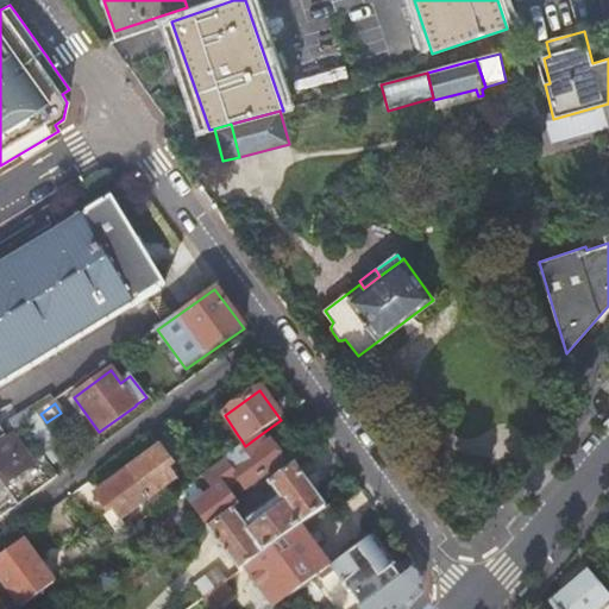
[(245,446),(203,476),(195,483),(206,497),(192,508),(198,516),(213,504),(209,498),(237,477),(240,482),(246,490),(283,463),(270,444),(267,446),(259,435),(245,446)]
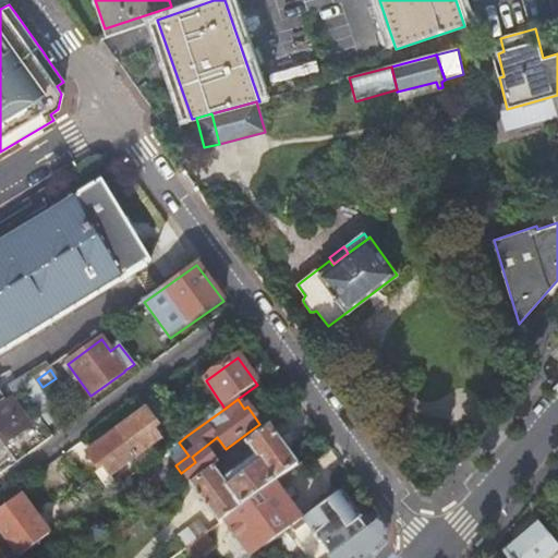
[(0,407),(0,446),(1,448),(4,445),(29,427),(11,400),(0,407)]
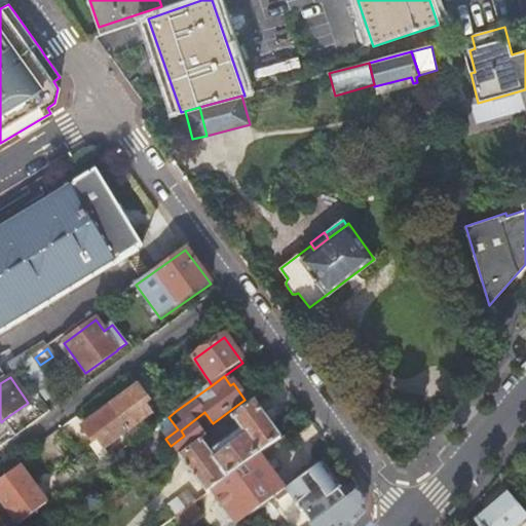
[(110,408),(127,433),(151,415),(145,407),(149,403),(139,386),(110,408)]
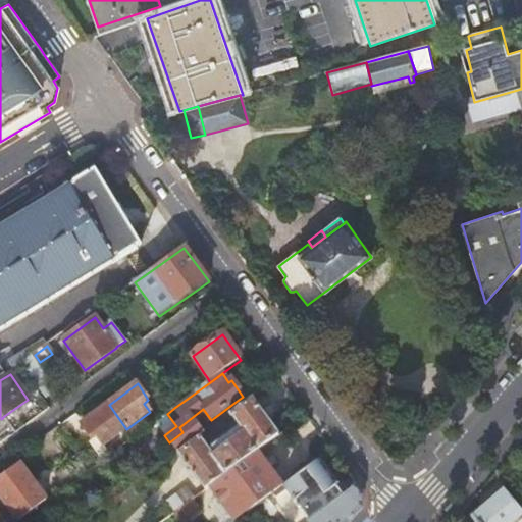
[(278,436),(252,400),(229,416),(239,428),(244,434),(214,457),(209,450),(200,438),(178,455),(177,455),(192,474),(187,477),(190,481),(195,478),(205,490),(209,488),(258,452),(278,436)]
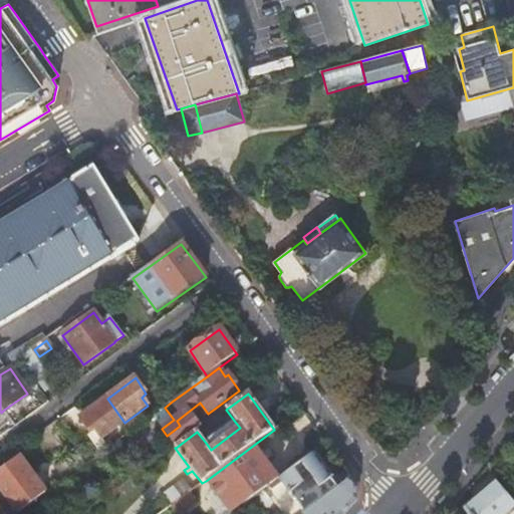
[(101,440),(124,423),(107,399),(80,418),(90,433),(95,431),(101,440)]
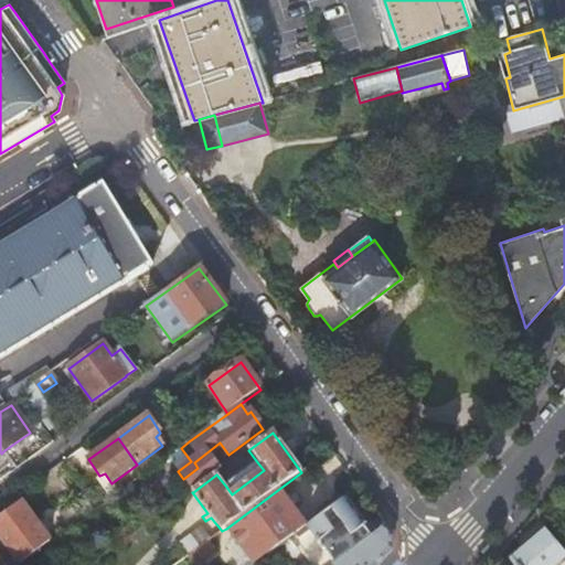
[(223,447),(220,443),(194,462),(198,468),(183,479),(193,492),(216,475),(223,470),(213,456),(223,447)]
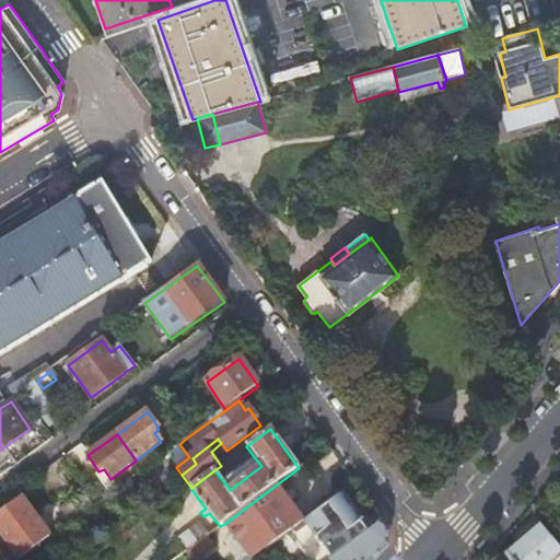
[(189,457),(179,444),(166,454),(176,467),(189,457)]
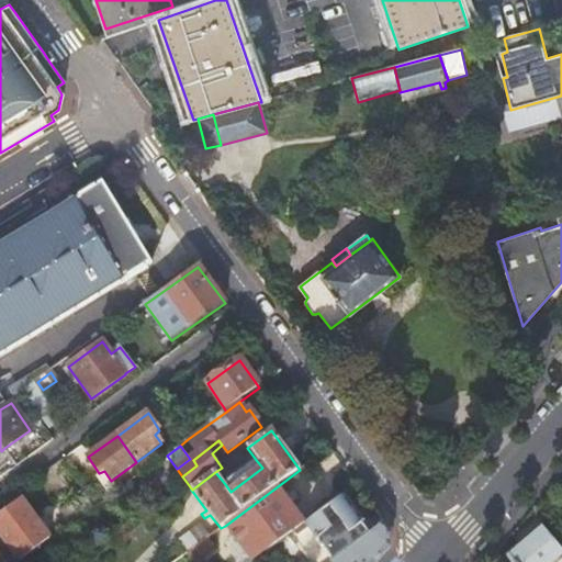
[(57,478),(71,468),(66,458),(52,469),(57,478)]
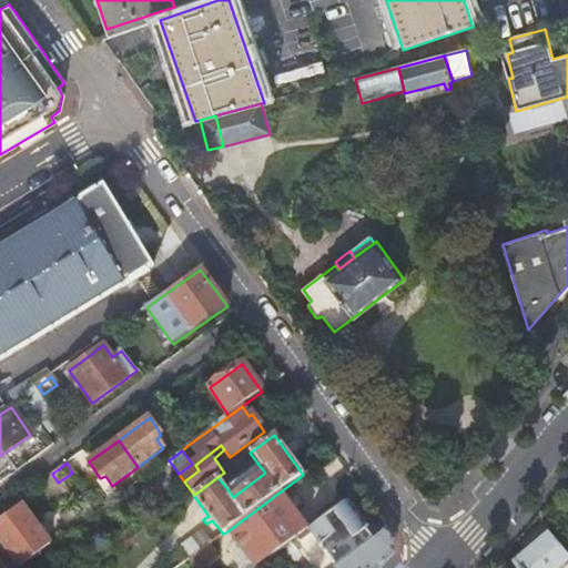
[(265,473),(260,466),(227,489),(233,497),(265,473)]
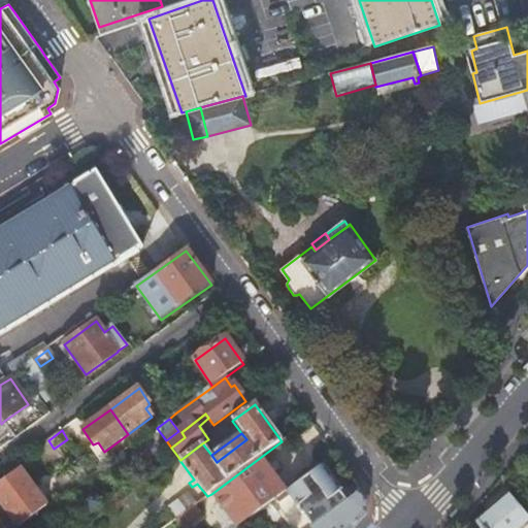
[(99,455),(104,452),(98,442),(93,444),(93,446),(99,455)]
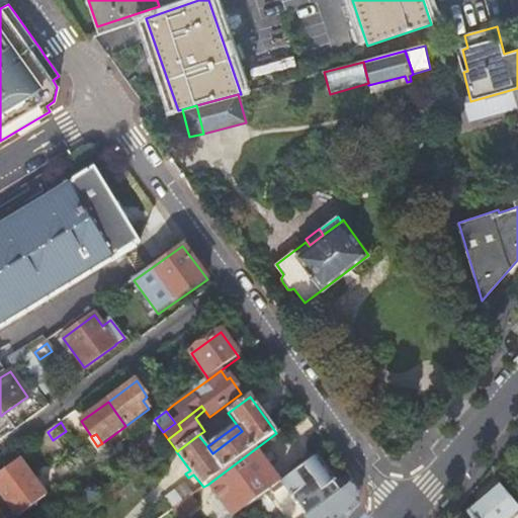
[(281,483),(256,448),(207,485),(233,517),(234,517),(266,494),(281,483)]
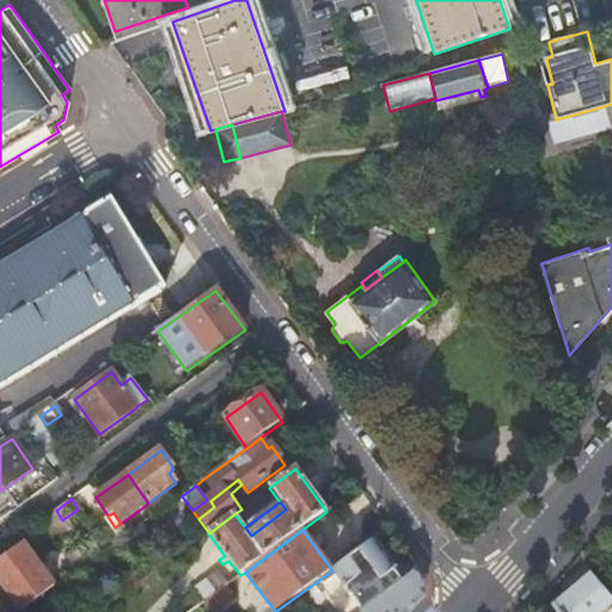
[(375,539),(332,570),(314,583),(336,611),(340,611),(343,611),(362,611),(401,583),(393,574),(397,569),(375,539)]
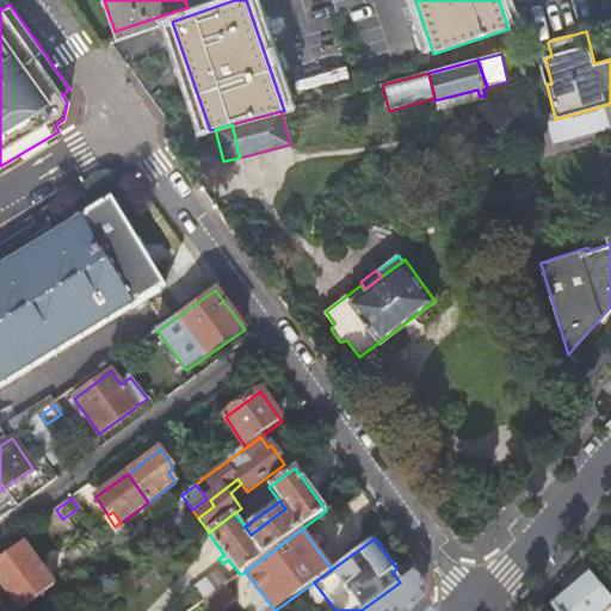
[(6,610),(22,610),(54,587),(25,548),(0,565),(0,579),(14,600),(5,609),(6,610)]
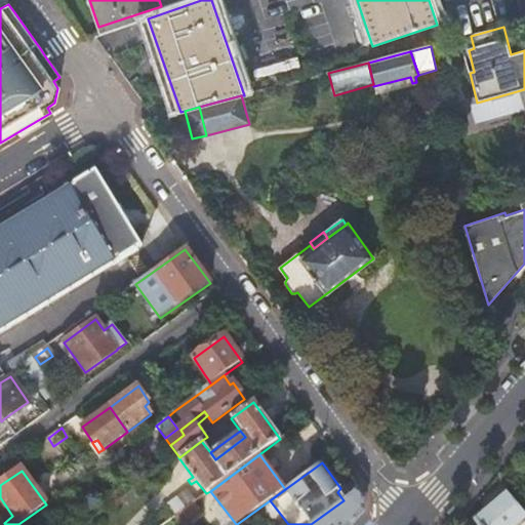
[(364,495),(360,488),(344,500),(311,524),(352,524),(364,512),(364,495)]
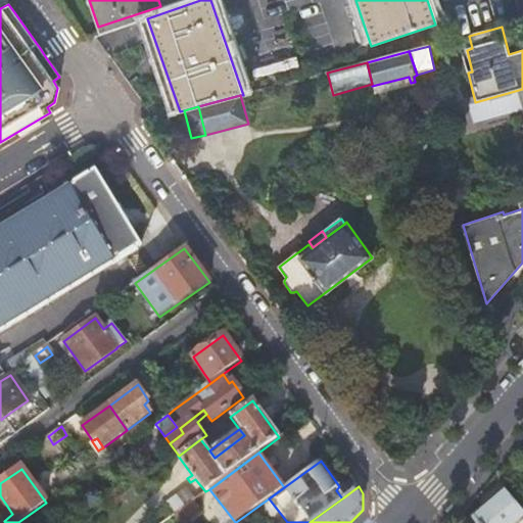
[(175,514),(194,500),(187,490),(168,504),(175,514)]
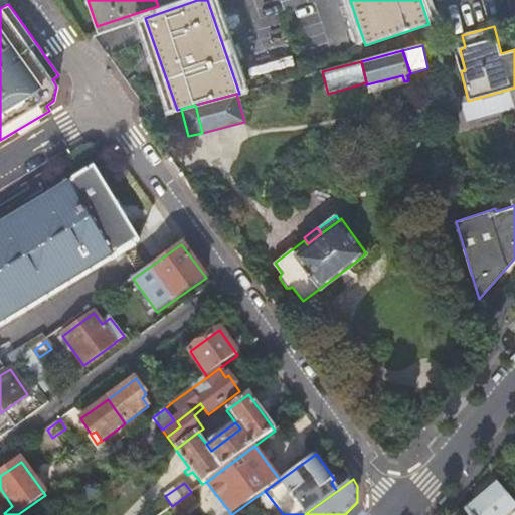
[(468,514),(509,514),(514,510),(514,505),(498,484),(465,511),(468,514)]
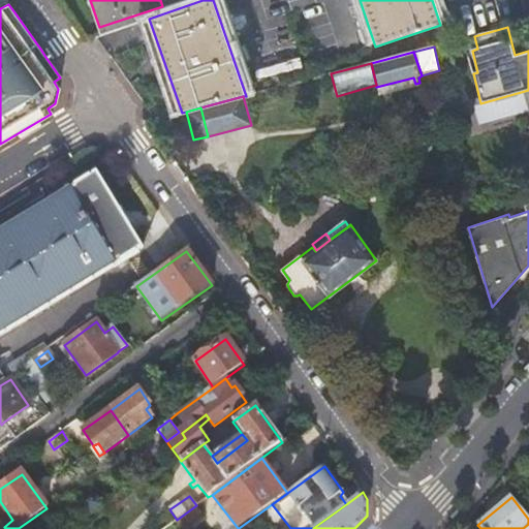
[(80,528),(87,523),(81,516),(73,520),(80,528)]
